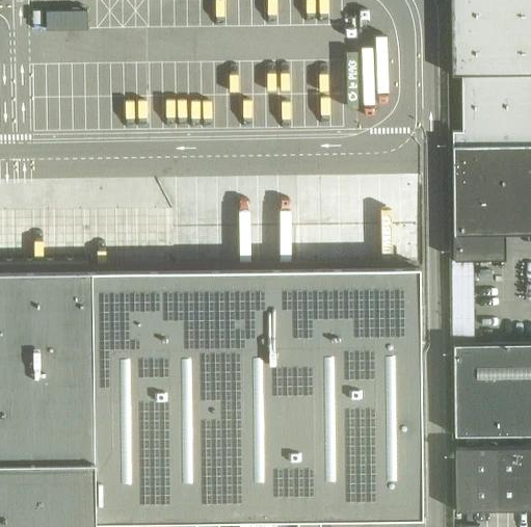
[(505,238),(530,237),(530,0),(450,0),(452,79),(462,79),(463,135),(452,135),(454,263),(473,263),(505,263),(505,238)]
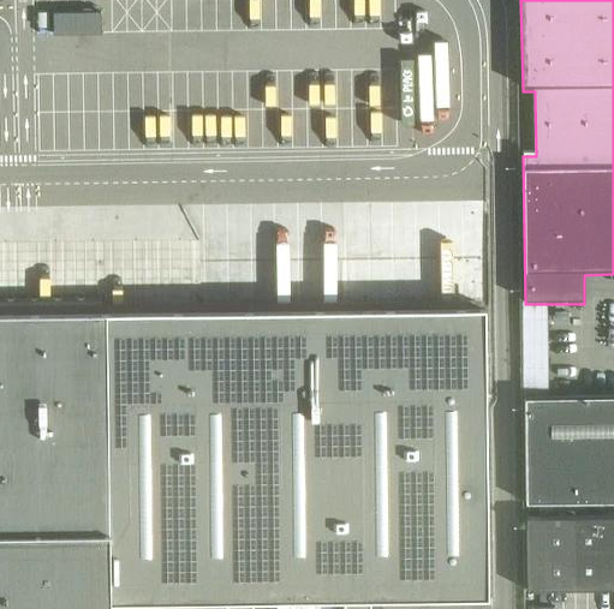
[(109,608),(109,607),(183,605),(202,605),(224,605),(224,608),(250,608),(250,605),(341,604),(341,608),(368,608),(368,604),(416,603),(486,602),(482,311),(102,316),(102,303),(0,303),(0,608),(109,608)]
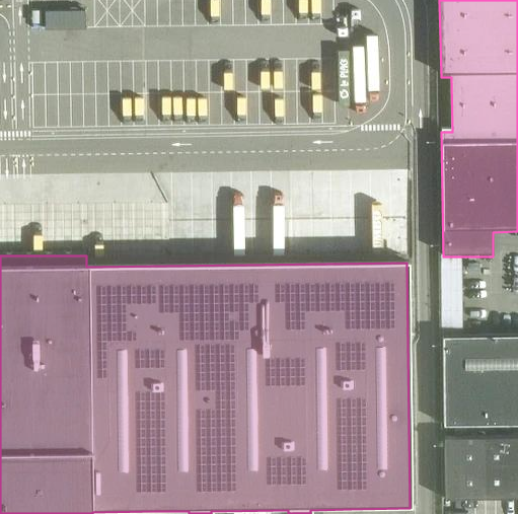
[(441,257),(441,339),(443,339),(461,339),(461,257),(443,257),(441,257)]
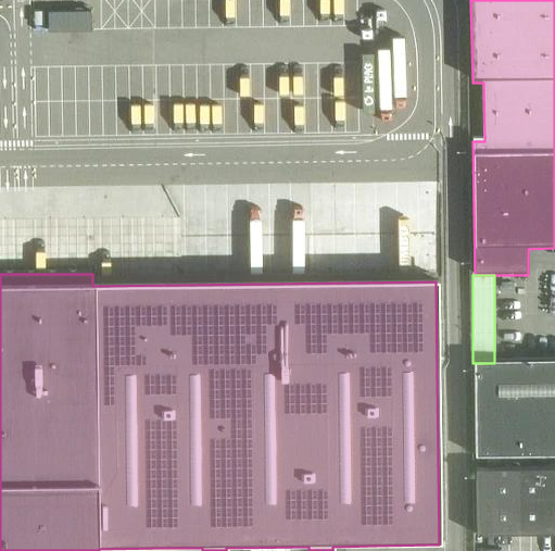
[(554,362),(494,363),(475,363),(476,459),(554,458),(554,362)]
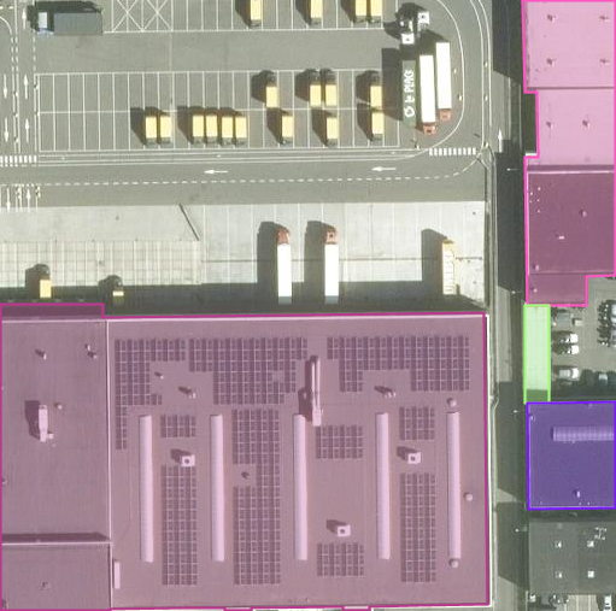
[(529,598),(615,595),(615,522),(528,524),(529,598)]
